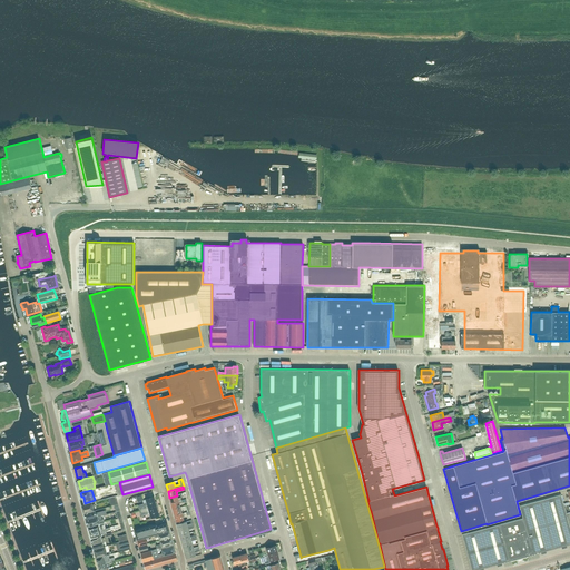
[(472,569),(531,553),(569,542),(569,528),(560,493),(519,504),(522,517),(462,533),(467,550),(472,569)]
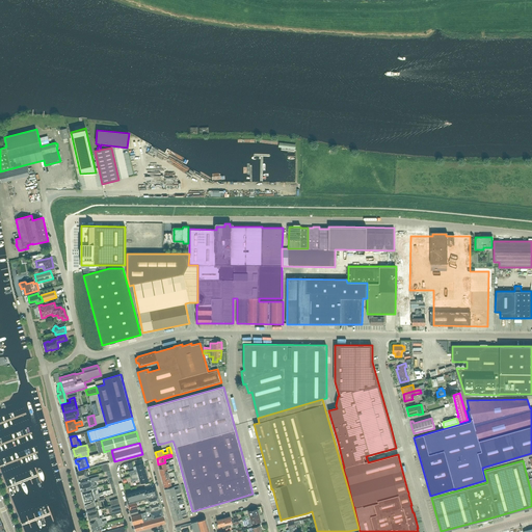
[(103,472),(106,471),(110,471),(108,462),(101,464),(103,472)]
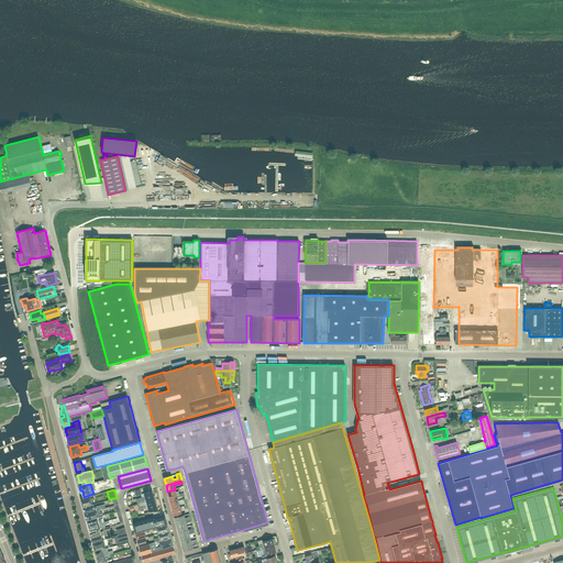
[(139,505),(155,500),(153,490),(144,493),(145,497),(136,499),(139,505)]
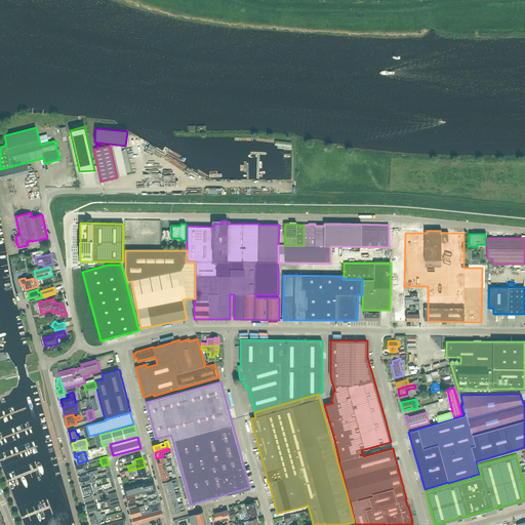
[(158,463),(159,470),(166,468),(165,463),(168,463),(167,462),(167,461),(158,463)]
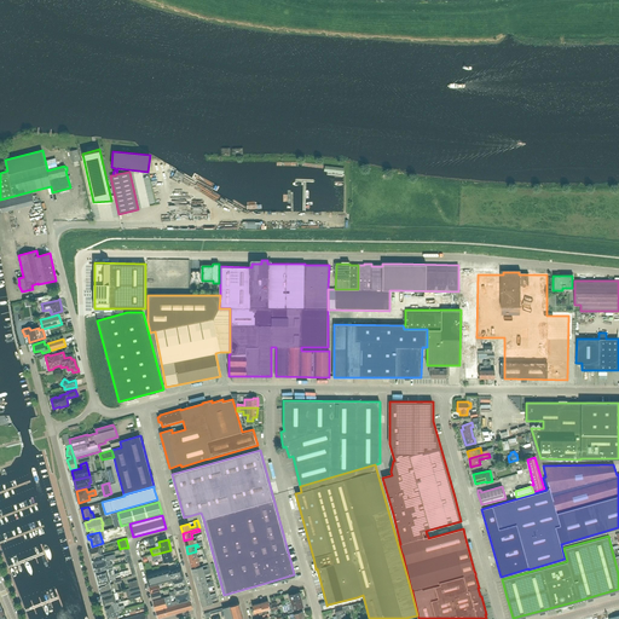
[(92,557),(102,554),(100,550),(104,549),(103,548),(100,548),(99,545),(90,549),(92,557)]
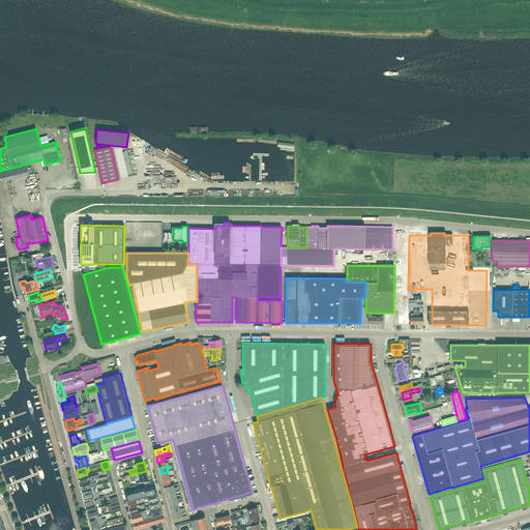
[(148,480),(146,471),(130,475),(131,480),(140,478),(141,482),(148,480)]
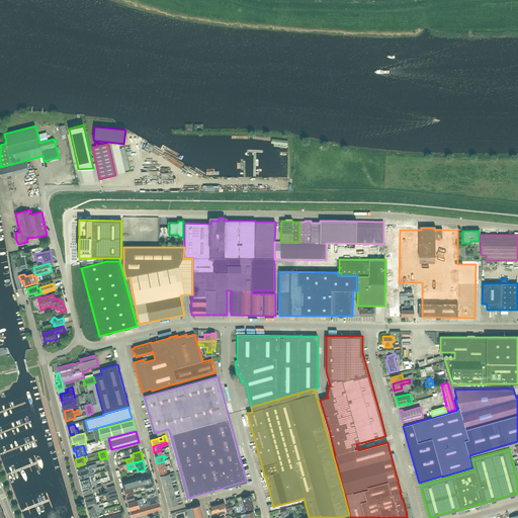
[(78,472),(88,469),(89,469),(96,467),(96,463),(87,466),(86,463),(85,463),(77,466),(78,472)]
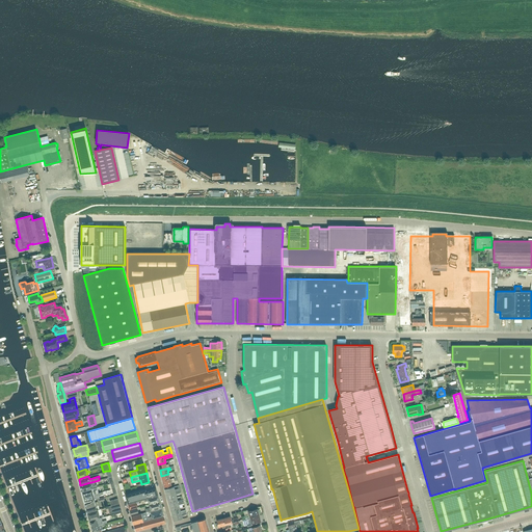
[(90,482),(80,485),(82,491),(92,488),(97,487),(96,484),(92,485),(91,482),(90,482)]
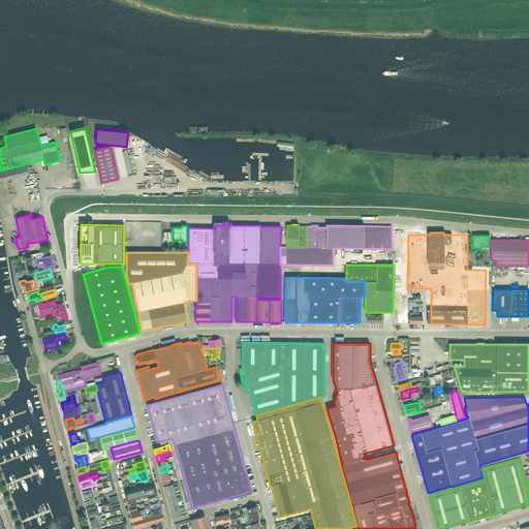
[(165,493),(180,489),(178,484),(177,484),(178,487),(174,488),(173,485),(164,487),(165,493)]
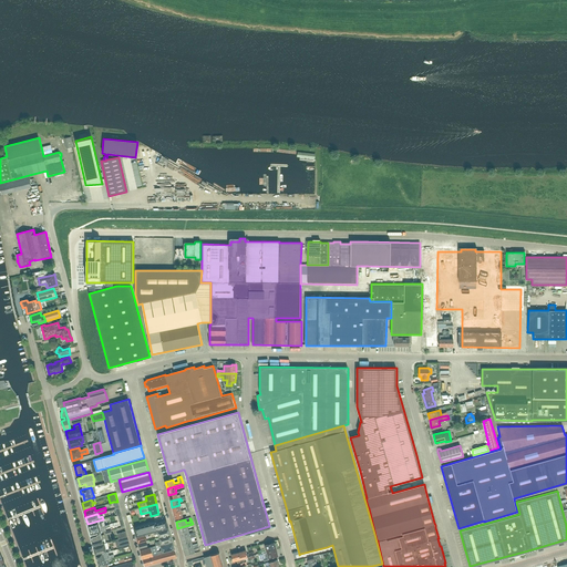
[(99,521),(88,524),(89,529),(100,527),(104,525),(103,523),(104,522),(103,519),(99,521)]
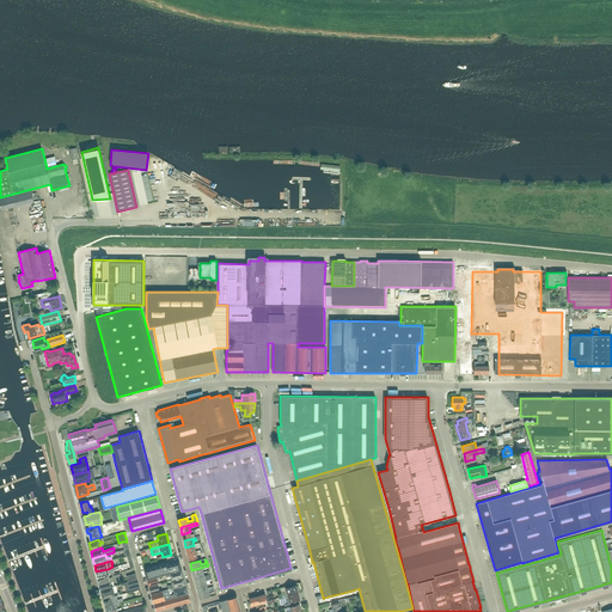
[(179,562),(169,564),(167,563),(145,570),(147,580),(157,577),(166,575),(182,570),(179,562)]
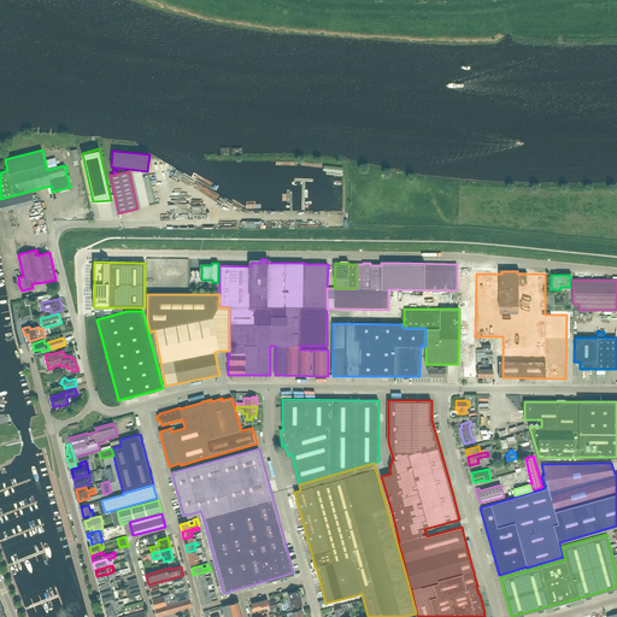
[(210,570),(193,575),(194,581),(205,577),(204,574),(210,573),(210,570)]
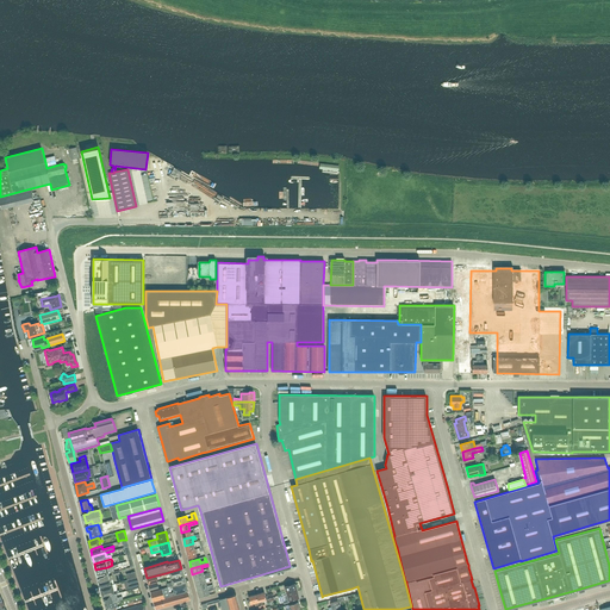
[(109,570),(107,567),(95,570),(98,577),(109,573),(113,572),(114,572),(113,568),(109,570)]
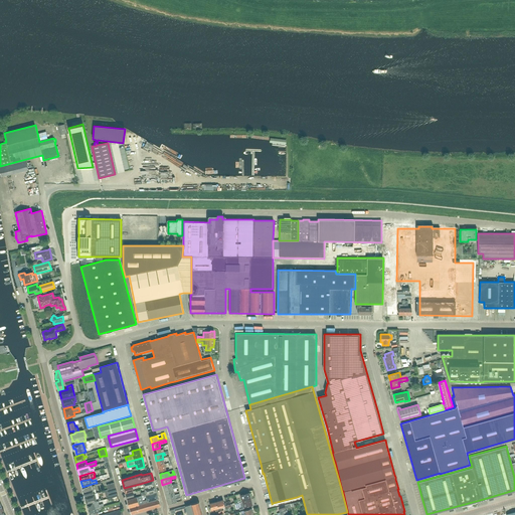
[(144,489),(155,486),(153,480),(140,484),(140,486),(143,485),(144,489)]
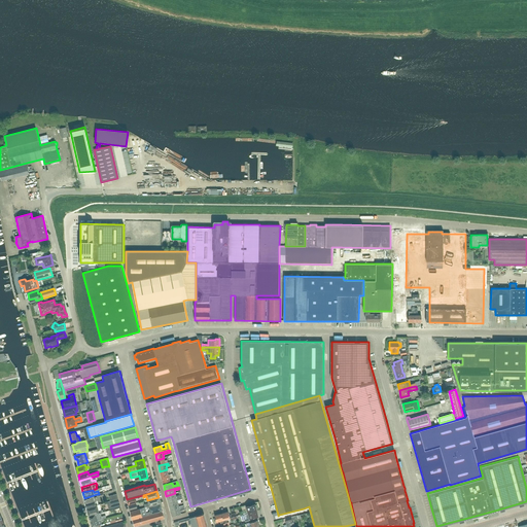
[(94,495),(84,498),(86,507),(97,504),(98,504),(96,497),(95,497),(94,495)]
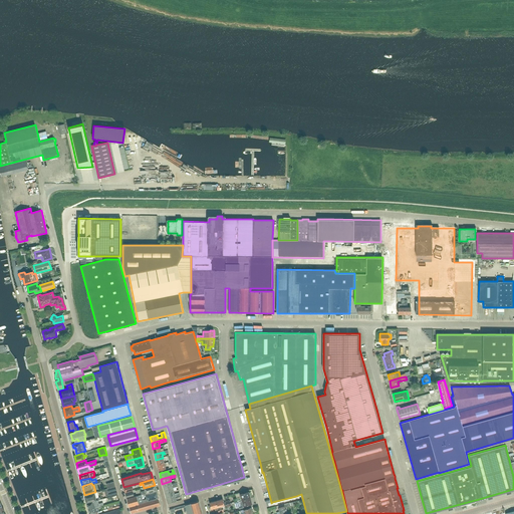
[(156,491),(155,485),(144,488),(145,491),(141,492),(142,495),(145,494),(156,491)]
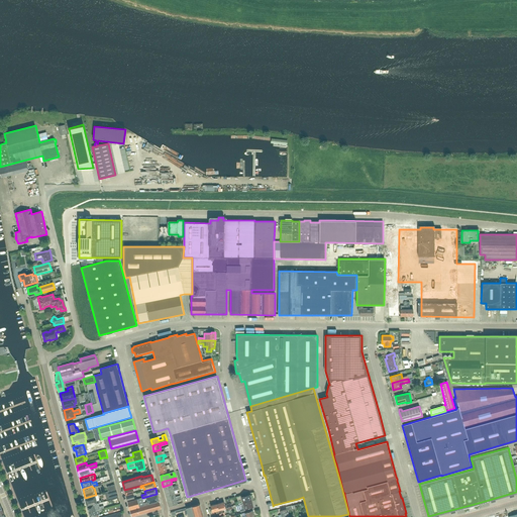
[(179,488),(165,492),(166,497),(175,494),(174,491),(178,490),(177,489),(179,489),(179,488)]
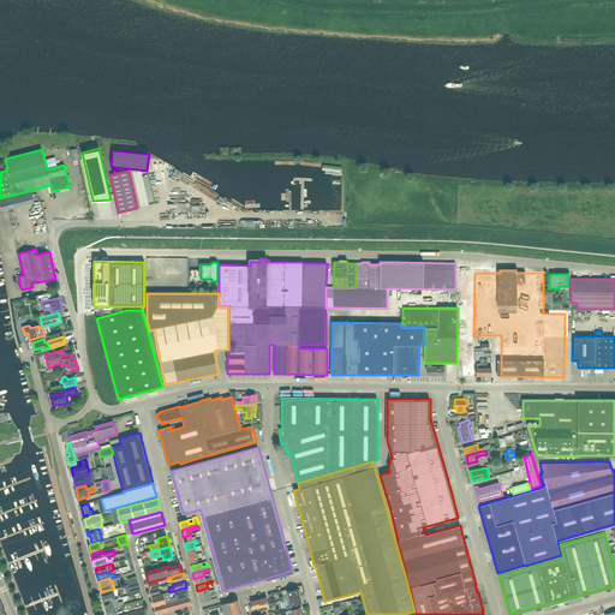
[(141,591),(138,581),(129,585),(131,593),(141,591)]
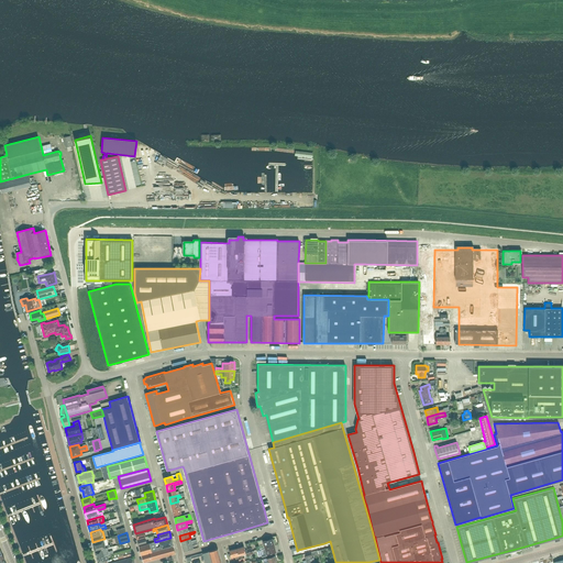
[(170,538),(158,541),(161,547),(156,548),(157,551),(173,547),(170,538)]
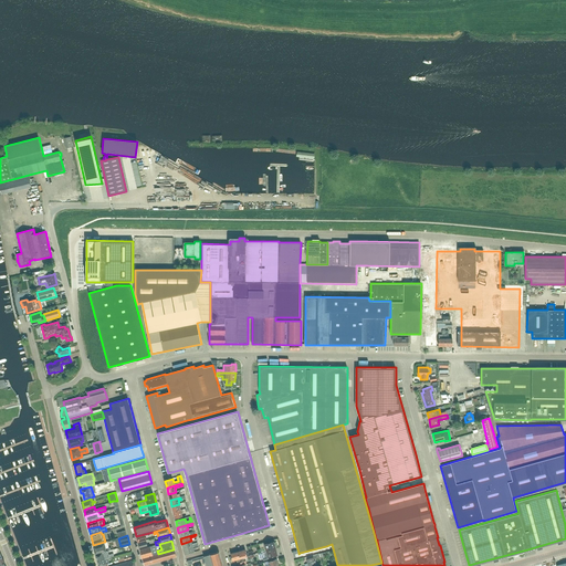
[(96,554),(108,551),(111,551),(109,547),(108,548),(107,542),(105,542),(104,542),(93,545),(96,554)]
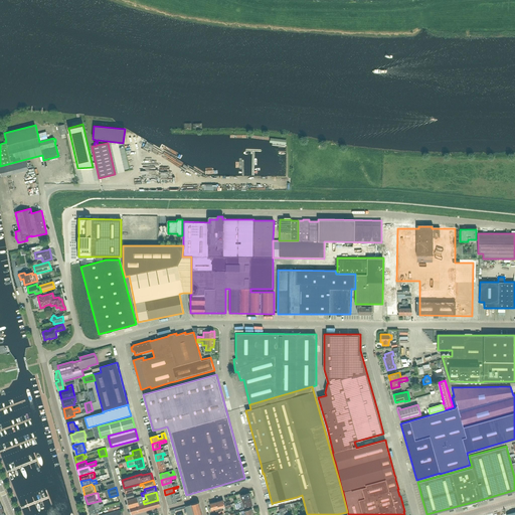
[(236,499),(237,502),(242,501),(250,499),(249,493),(240,495),(240,496),(239,496),(240,498),(236,499)]
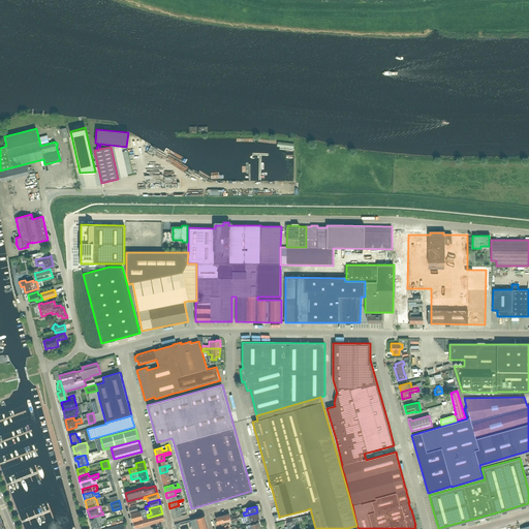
[(137,511),(130,514),(132,522),(148,518),(147,515),(146,509),(137,511)]
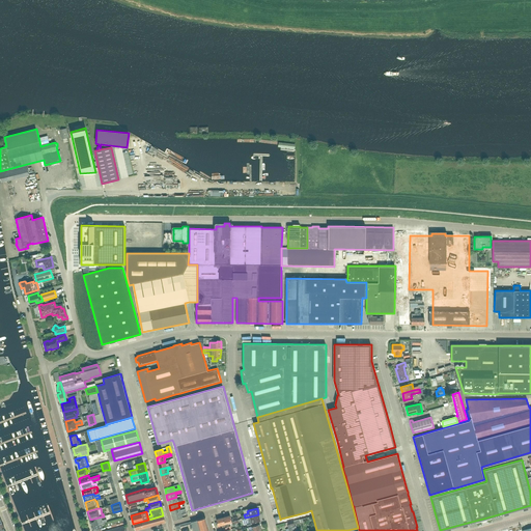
[(186,511),(172,515),(173,521),(183,519),(182,514),(187,513),(187,512),(186,511)]
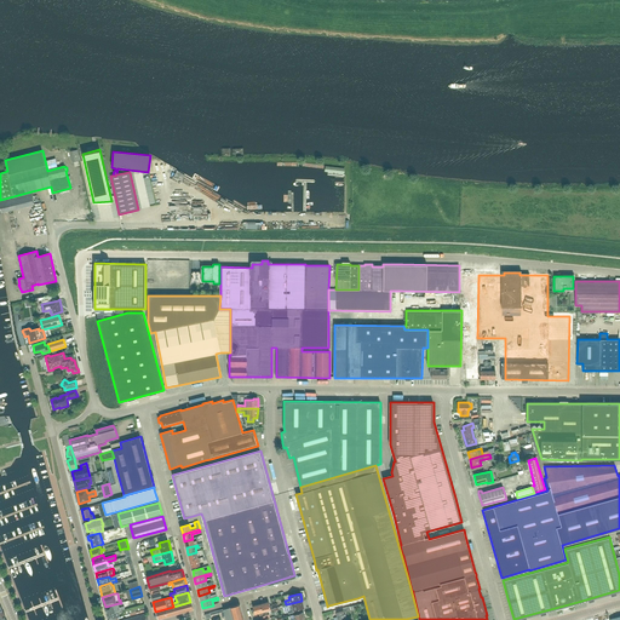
[(304,608),(302,601),(292,603),(286,604),(288,613),(294,612),(294,610),(304,608)]
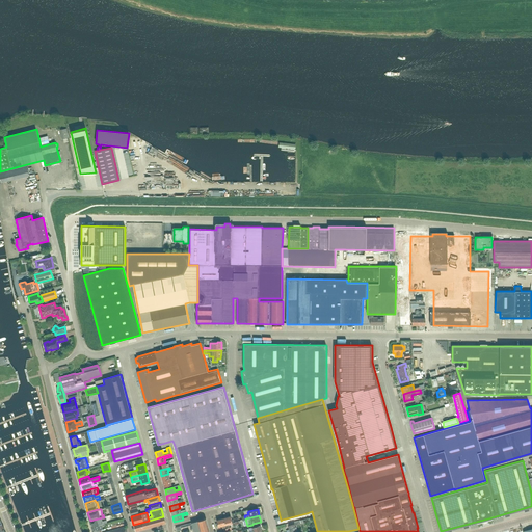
[(163,516),(149,521),(133,525),(135,531),(165,524),(163,516)]
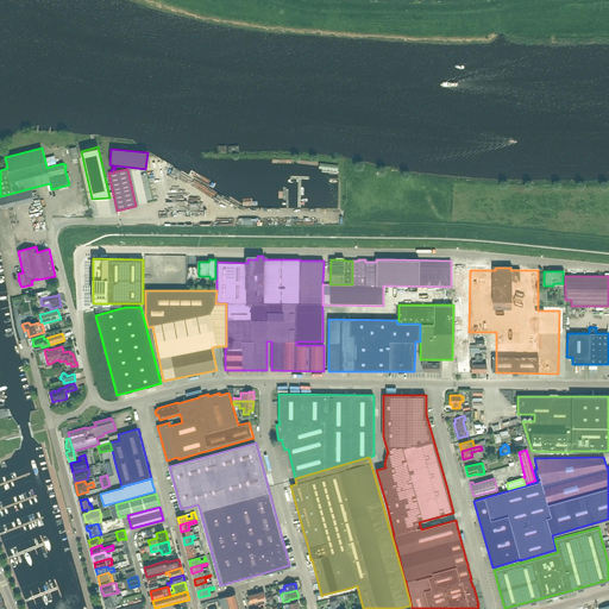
[(259,606),(261,608),(263,608),(263,607),(261,601),(267,600),(264,591),(256,594),(258,602),(259,606)]
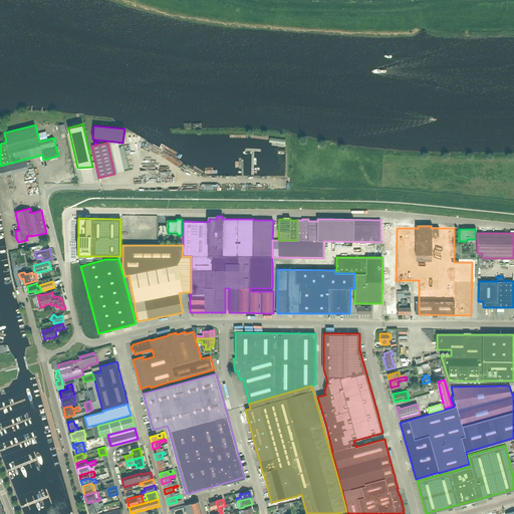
[(100,506),(100,504),(99,504),(98,500),(87,503),(88,509),(100,506)]
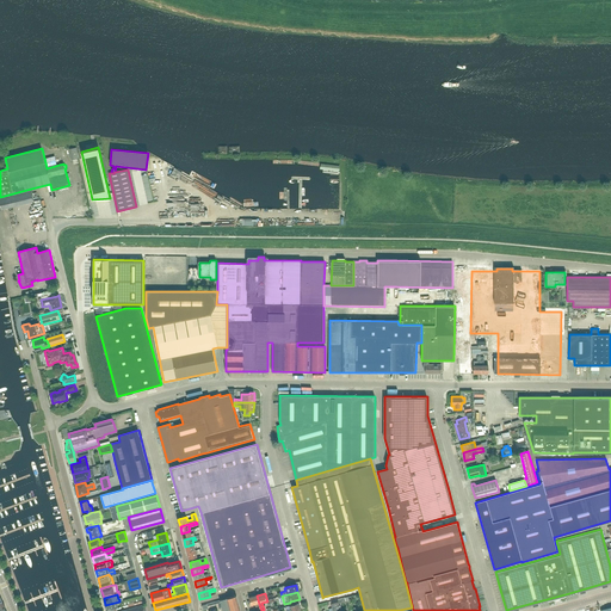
[(220,600),(222,610),(240,610),(236,596),(220,600)]
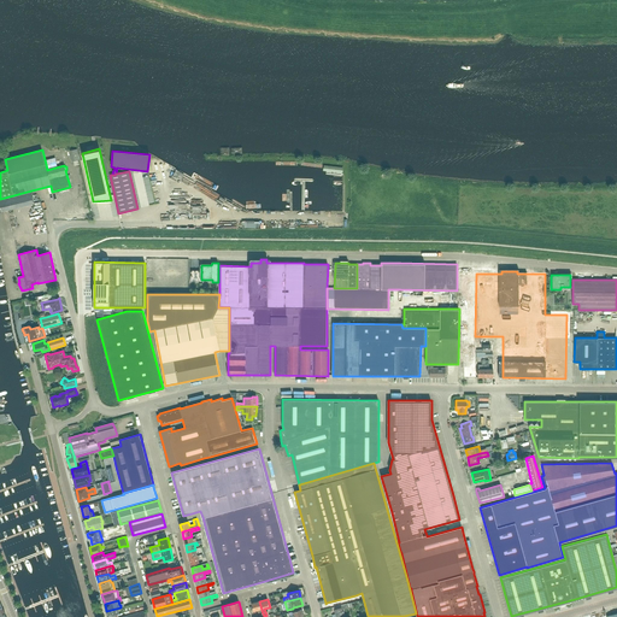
[(262,610),(259,601),(252,604),(253,612),(258,611),(259,615),(259,616),(262,616),(264,616),(263,613),(262,610)]
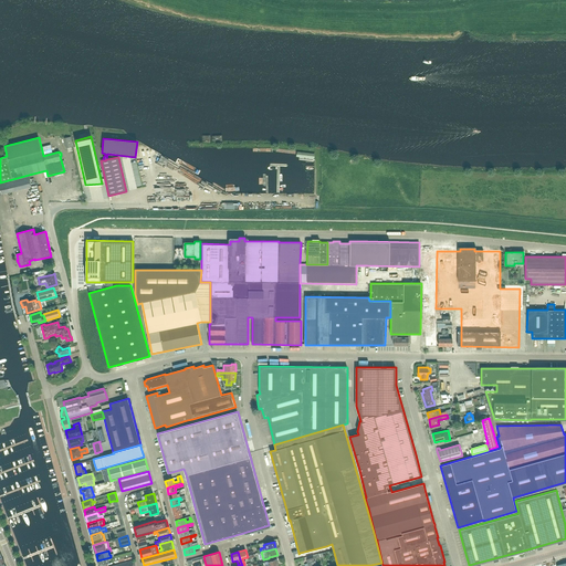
[(320,557),(318,554),(313,555),(306,556),(307,561),(308,565),(320,565),(321,565),(318,565),(316,565),(316,561),(314,561),(314,558),(320,557)]
